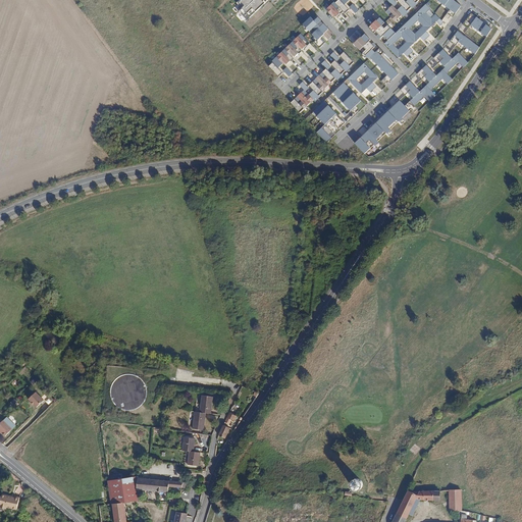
[(241,0),(238,3),(243,7),(242,8),(240,10),(245,16),(246,14),(249,18),(261,7),(267,0),(241,0)]
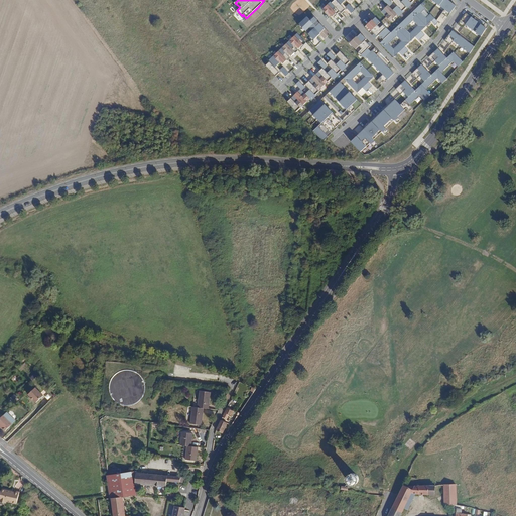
[(340,11),(342,13),(345,9),(341,4),(345,0),(334,0),(332,3),(340,11)]
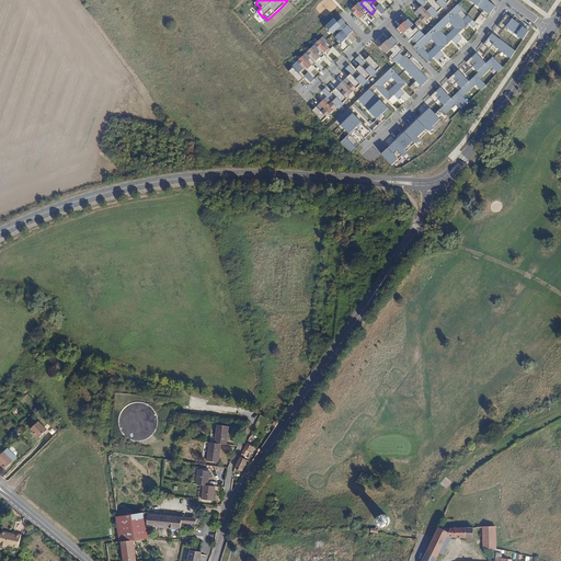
[(434,0),(427,0),(426,1),(432,7),(427,11),(432,16),(434,19),(441,12),(439,11),(442,8),(436,2),(434,0)]
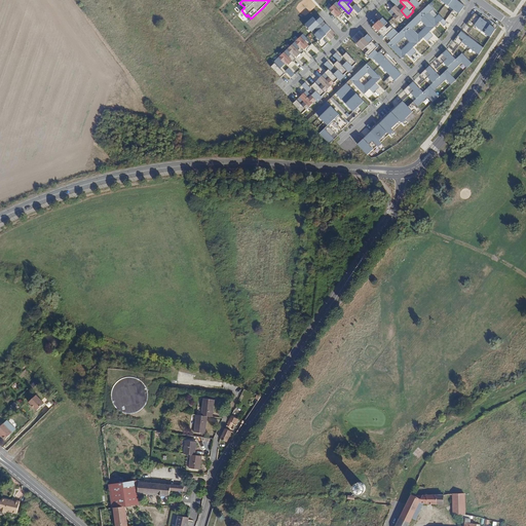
[(411,0),(409,2),(414,7),(415,9),(421,3),(420,2),(422,0),(411,0)]
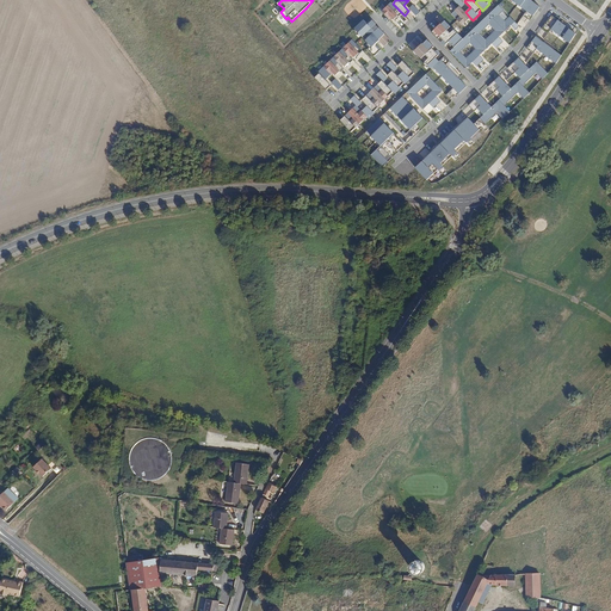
[(511,0),(526,12),(523,16),(530,20),(541,7),(531,0),(511,0)]
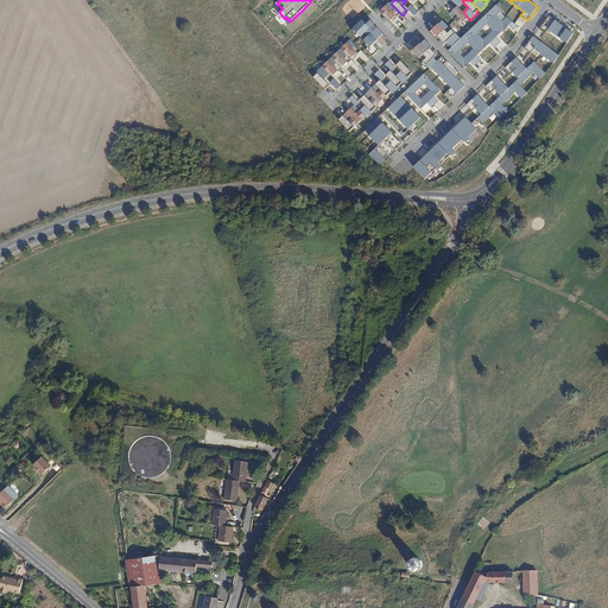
[(390,2),(380,11),(387,19),(390,18),(391,20),(396,16),(397,17),(400,13),(391,4),(390,2)]
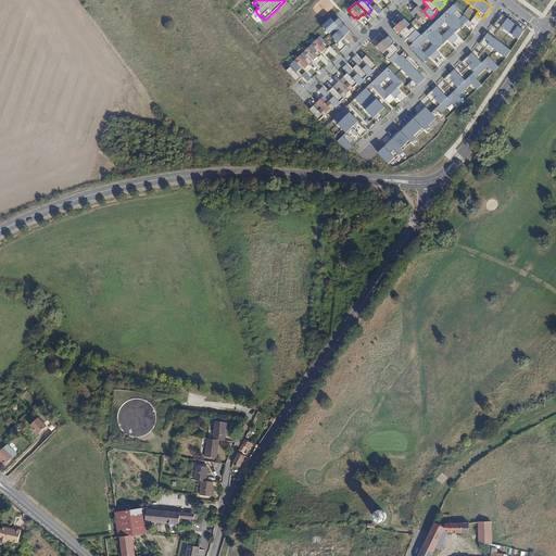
[(376,4),(373,8),(374,9),(379,14),(382,11),(376,4)]
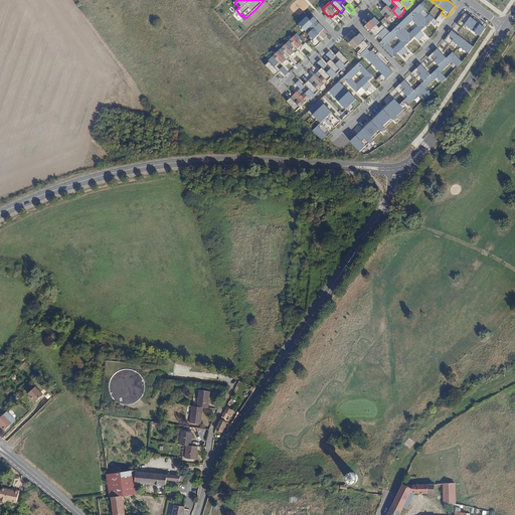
[(420,4),(411,12),(425,26),(431,21),(435,25),(438,22),(430,14),(426,18),(419,12),(423,8),(420,4)]
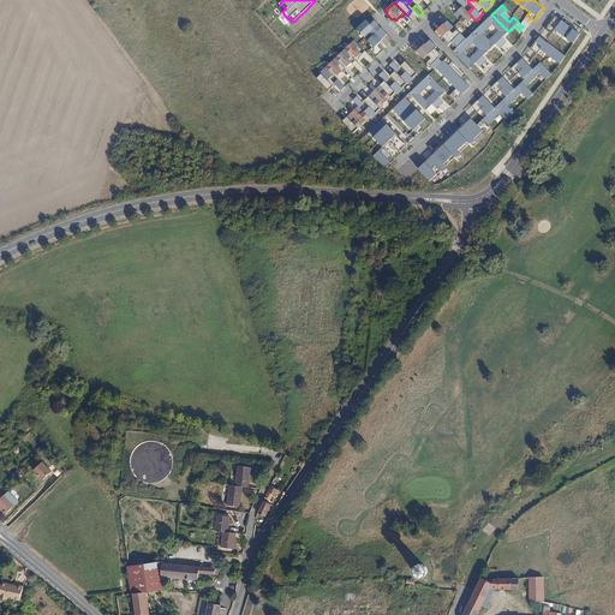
[(463,6),(454,15),(458,18),(465,25),(473,18),(469,12),(463,6)]
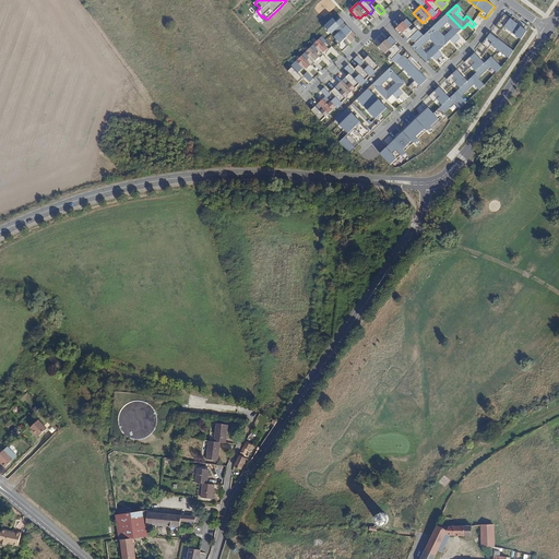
[(262,18),(257,11),(254,12),(264,22),(266,20),(263,15),(262,18)]
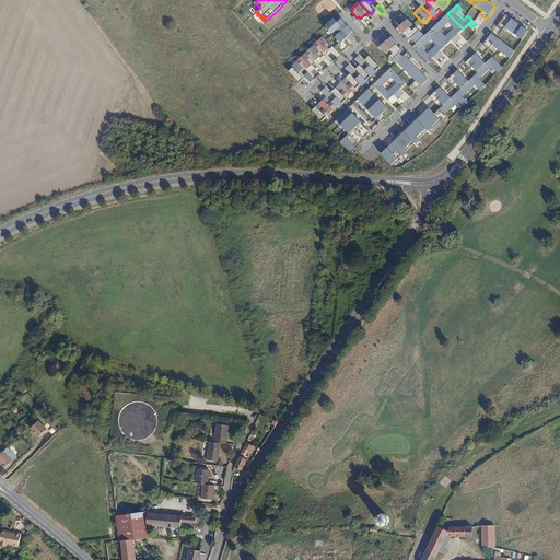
[(410,22),(403,13),(398,18),(403,23),(395,30),(400,35),(403,34),(406,36),(404,38),(407,42),(410,37),(416,44),(424,35),(416,27),(410,22)]
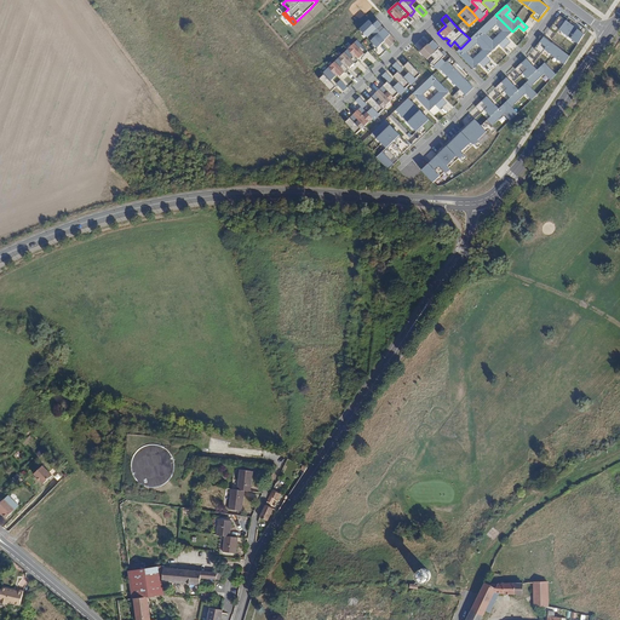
[(511,42),(506,38),(512,32),(495,15),(476,33),(493,51),(499,45),(504,49),(511,42)]
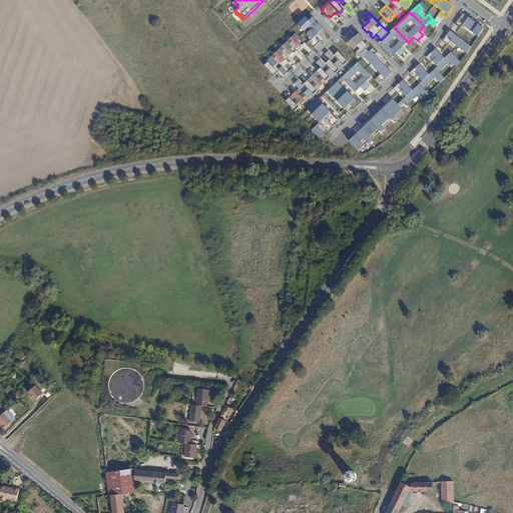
[(463,13),(455,24),(460,28),(463,24),(478,36),(479,35),(486,25),(477,19),(476,20),(481,23),(479,25),(472,19),(463,13)]
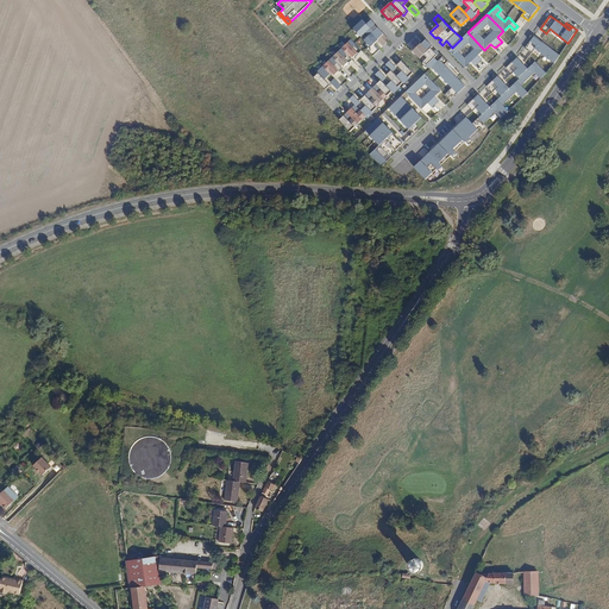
[(366,24),(363,19),(352,30),(356,33),(355,35),(358,37),(359,36),(360,38),(366,44),(365,44),(369,48),(366,49),(374,56),(380,49),(375,44),(376,42),(378,41),(382,45),(383,46),(387,44),(390,39),(371,20),(366,24)]
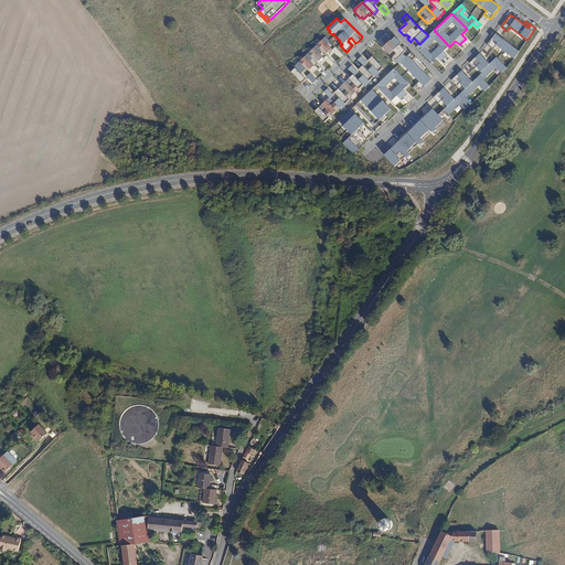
[(497,32),(503,36),(507,31),(501,27),(497,32)]
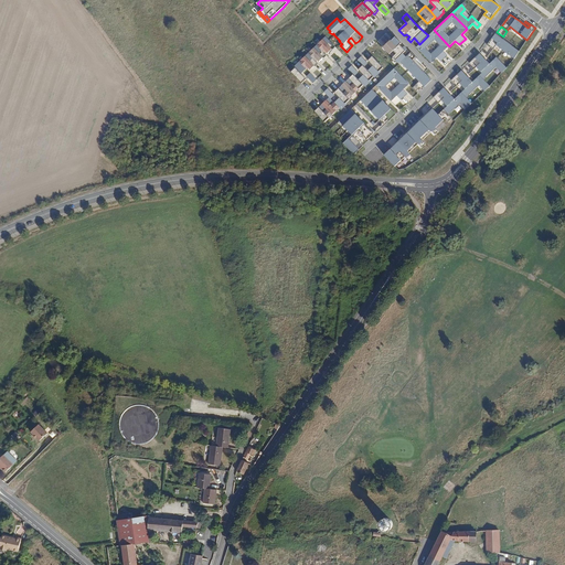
[(449,46),(434,30),(428,35),(419,44),(416,48),(432,63),(437,57),(441,62),(447,55),(444,52),(449,46)]
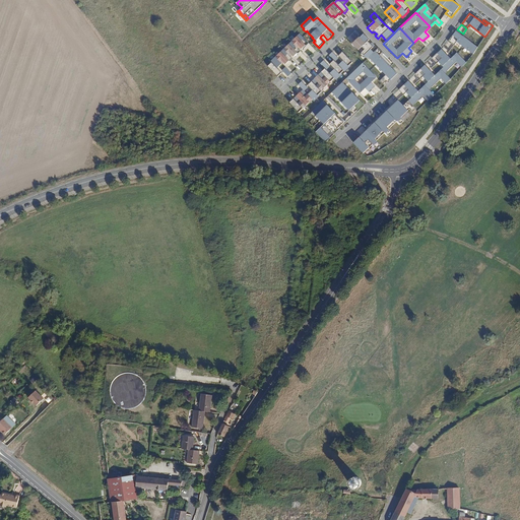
[(347,38),(352,44),(360,37),(360,38),(361,37),(354,30),(347,38)]
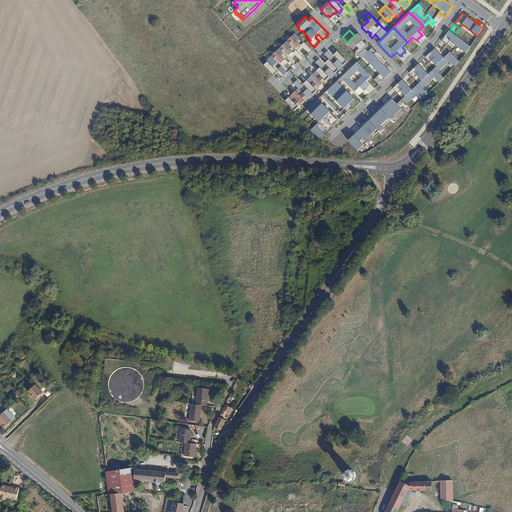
[(449,30),(441,41),(446,45),(449,41),(466,54),(471,46),(449,30)]
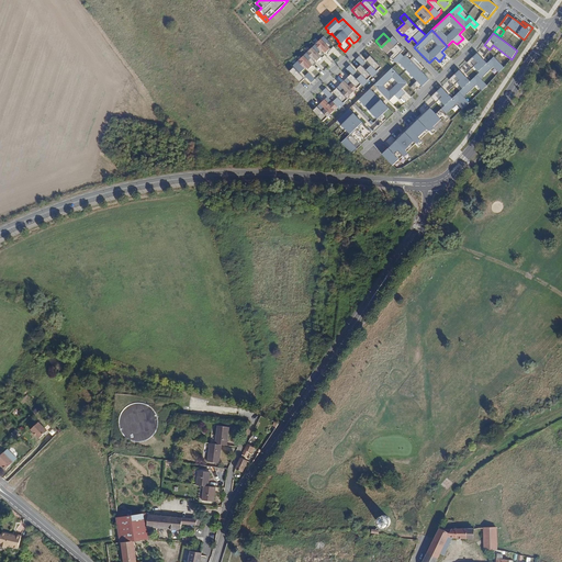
[(317,44),(315,45),(323,53),(325,52),(326,53),(330,49),(330,51),(334,47),(327,40),(324,36),(319,42),(317,44)]
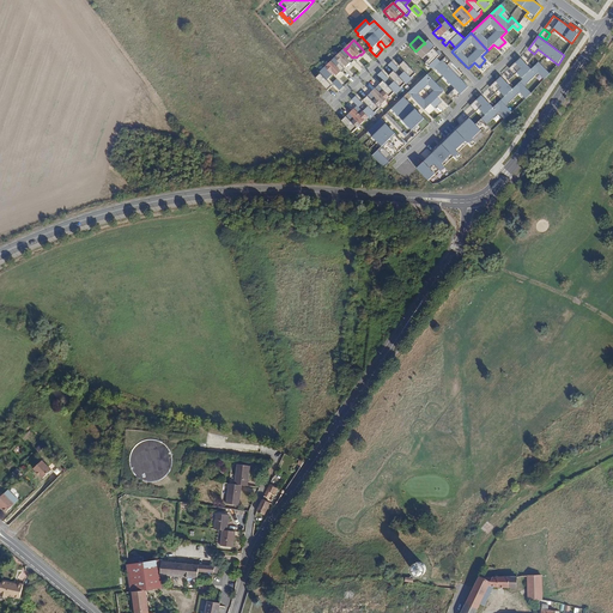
[(422,58),(432,70),(435,67),(441,62),(437,58),(442,54),(438,50),(437,52),(434,48),(436,47),(429,40),(425,43),(424,44),(424,43),(416,52),(422,58)]
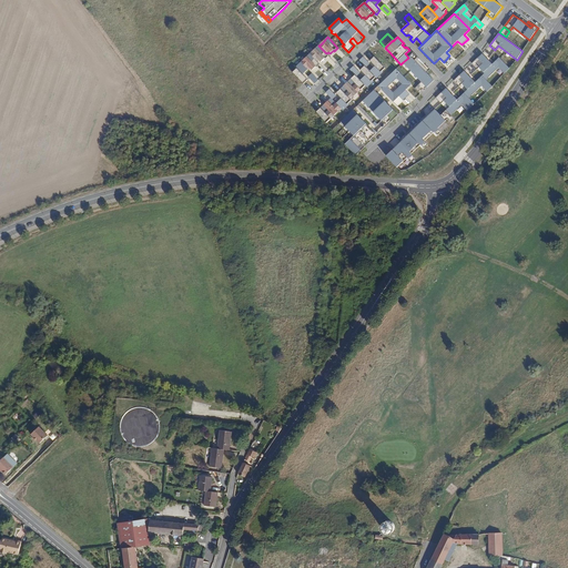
[(311,53),(310,54),(317,62),(320,60),(321,62),(325,58),(325,59),(328,56),(326,53),(318,46),(314,51),(311,53)]
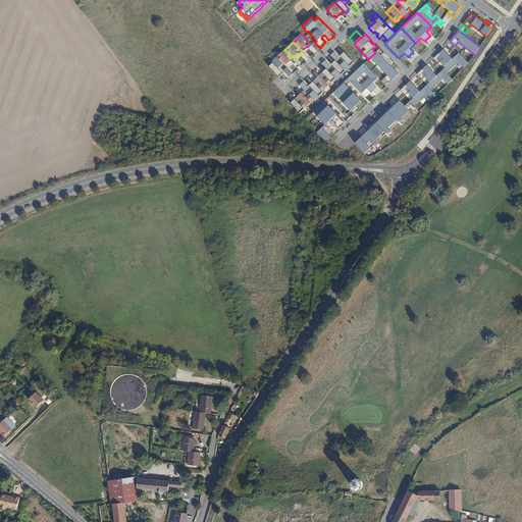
[(450,42),(445,49),(450,54),(455,46),(450,42)]
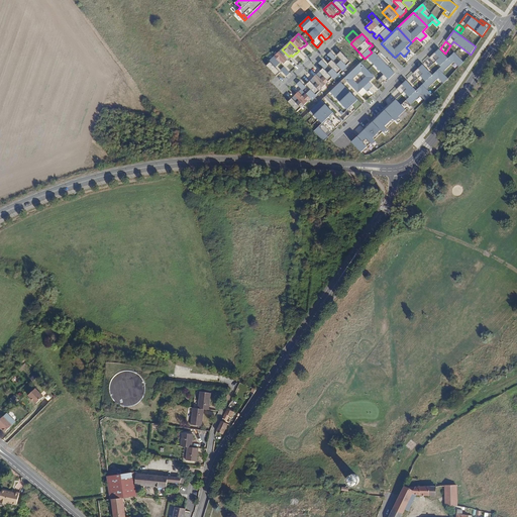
[(376,47),(373,50),(372,53),(367,57),(384,75),(378,81),(383,86),(395,74),(389,67),(379,57),(381,56),(385,60),(386,59),(376,47)]
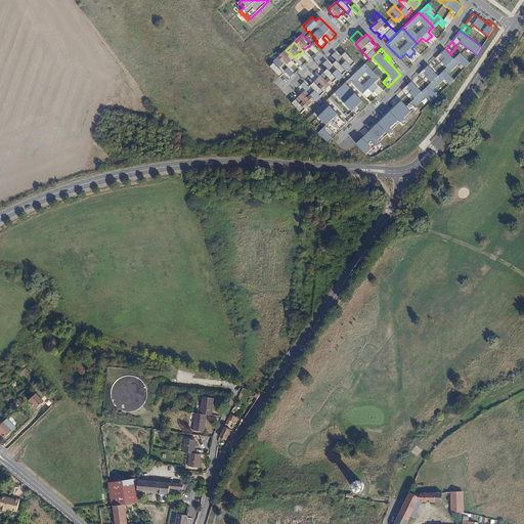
[(279,56),(278,57),(285,63),(285,64),(287,63),(288,64),(292,61),(293,62),(295,59),(293,57),(286,50),(281,54),(279,56)]
